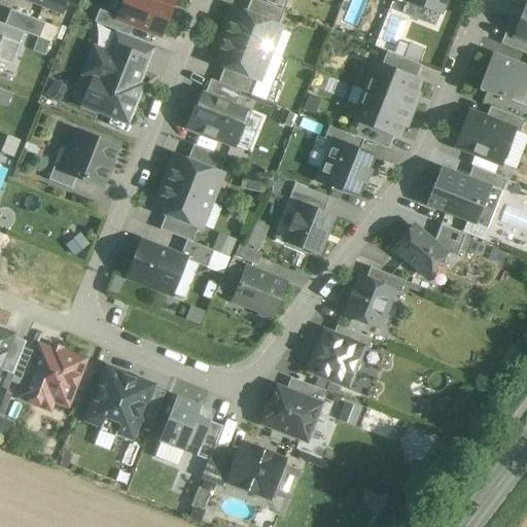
[(66,0),(32,0),(62,11),(66,0)]
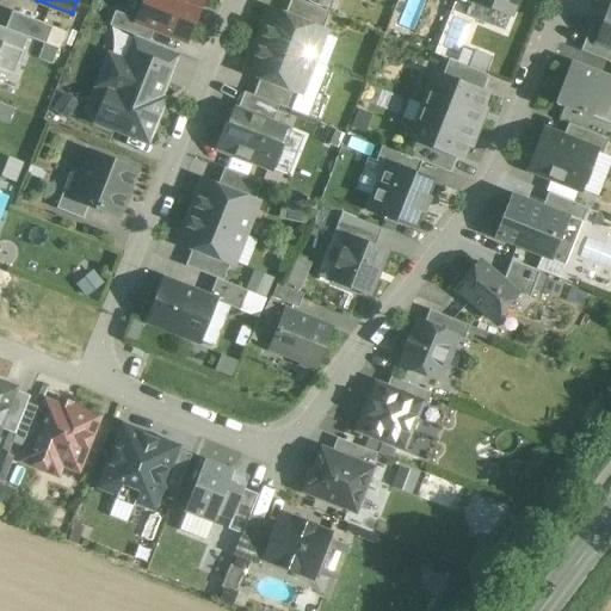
[(199,10),(176,0),(143,0),(136,20),(136,22),(155,29),(161,31),(187,42),(199,10)]
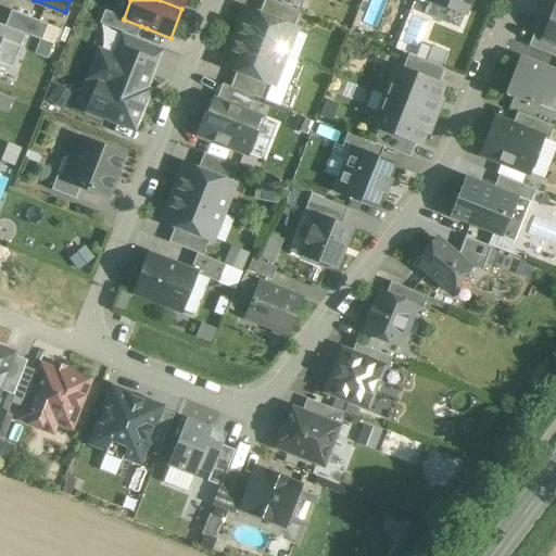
[(300,12),(269,0),(264,0),(258,14),(293,27),(300,12)]
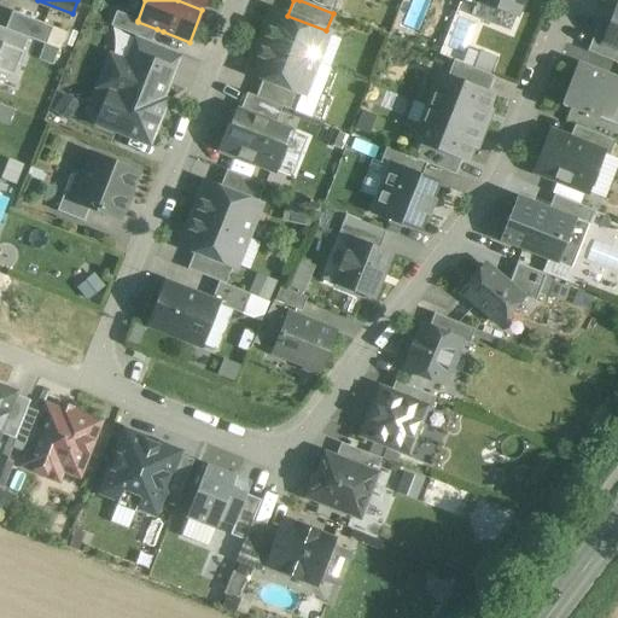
[(348,0),(336,0),(333,9),(343,13),(348,0)]
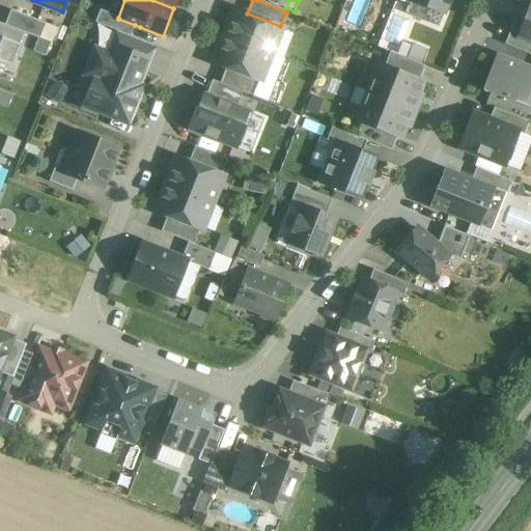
[(457,0),(412,0),(412,1),(451,17),(457,0)]
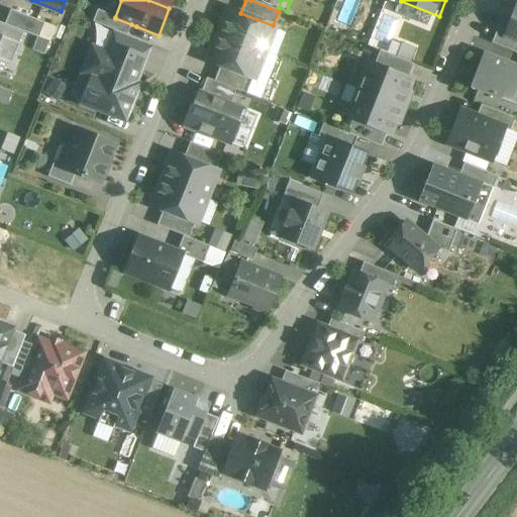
[(93,10),(86,6),(82,12),(89,16),(93,10)]
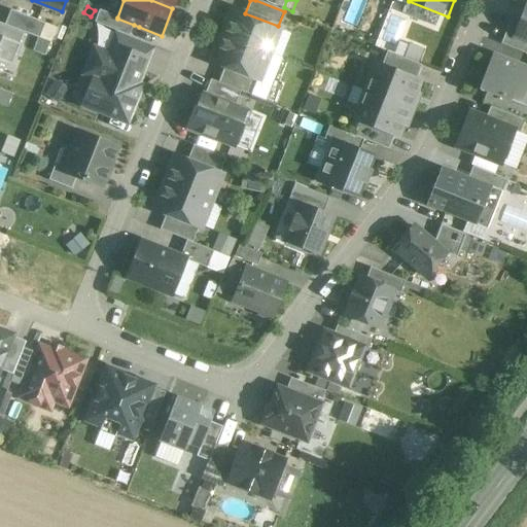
[(245,13),(234,9),(223,36),(270,54),(280,27),(278,26),(245,13)]
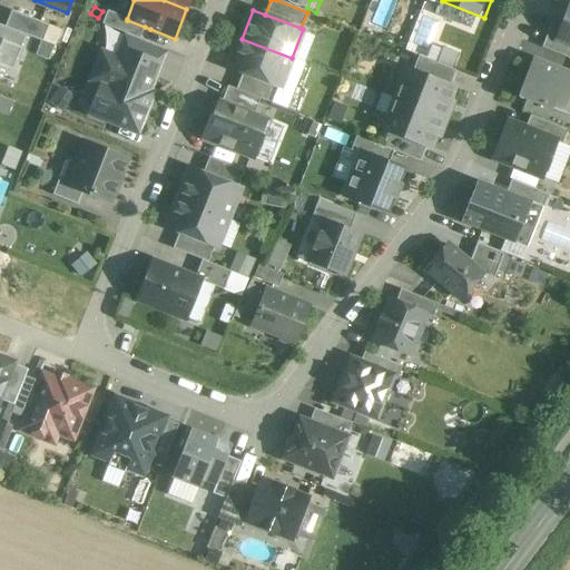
[(49,26),(11,11),(6,27),(26,35),(42,41),(49,26)]
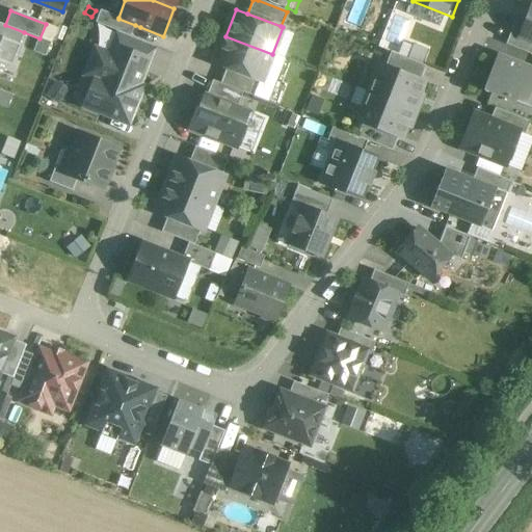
[(135,25),(118,19),(118,18),(100,10),(96,23),(130,36),(132,31),(135,25)]
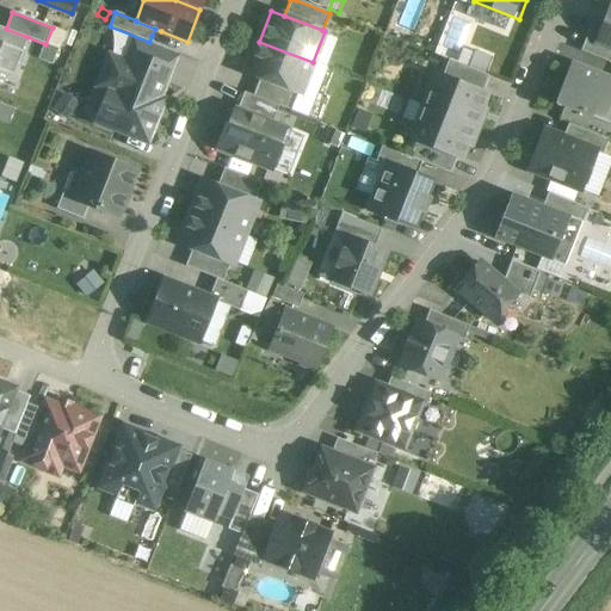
[(610,31),(591,24),(580,51),(609,63),(610,57),(610,31)]
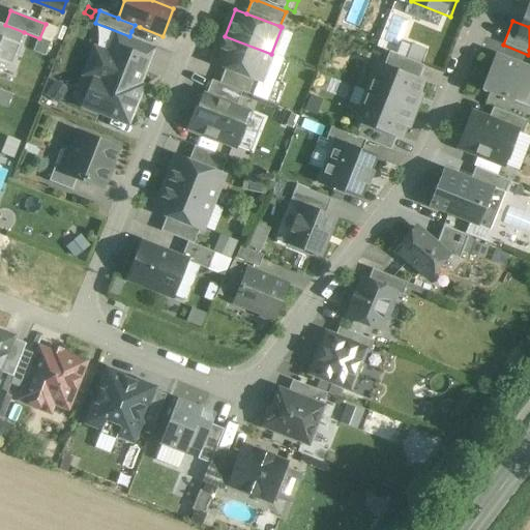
[(5,25),(0,23),(0,36),(2,37),(20,43),(24,32),(5,25)]
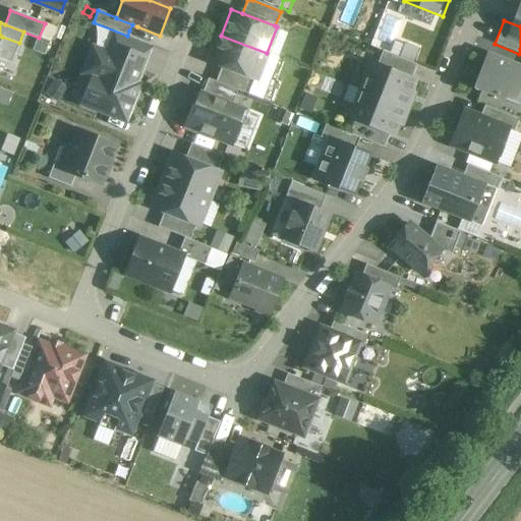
[(127,36),(117,32),(109,51),(107,57),(141,70),(151,46),(127,36)]
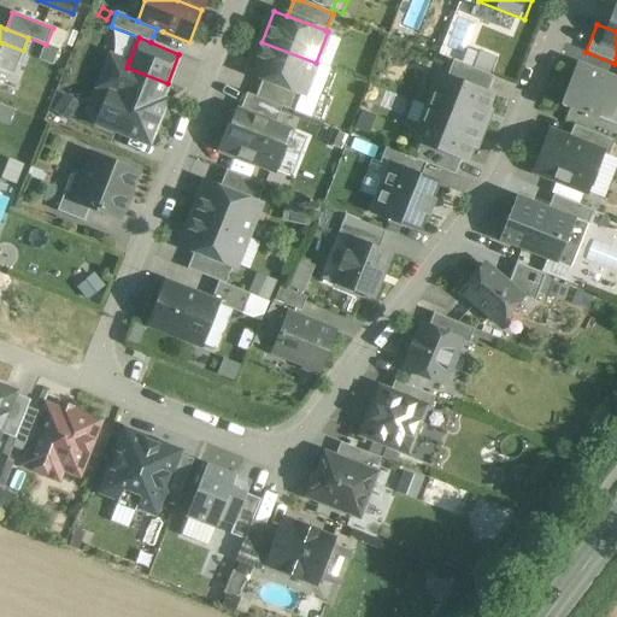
[(316,63),(262,42),(250,74),(263,78),(300,94),(303,94),(316,63)]
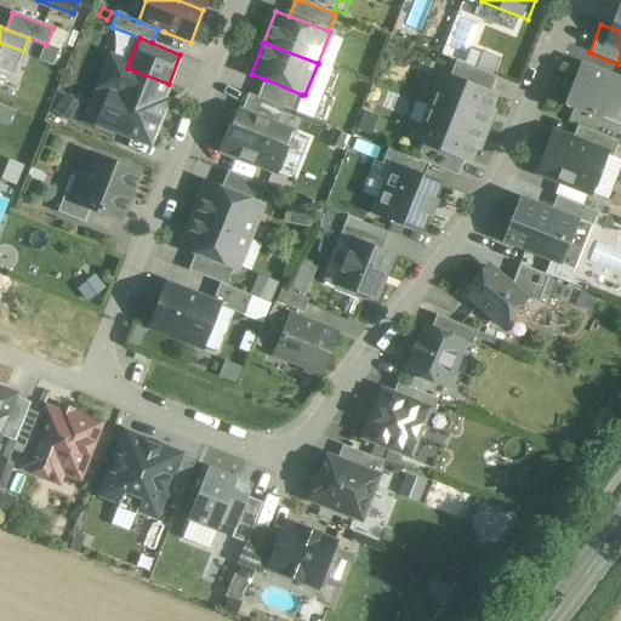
[(23,51),(3,44),(0,49),(0,72),(15,79),(26,52),(23,51)]
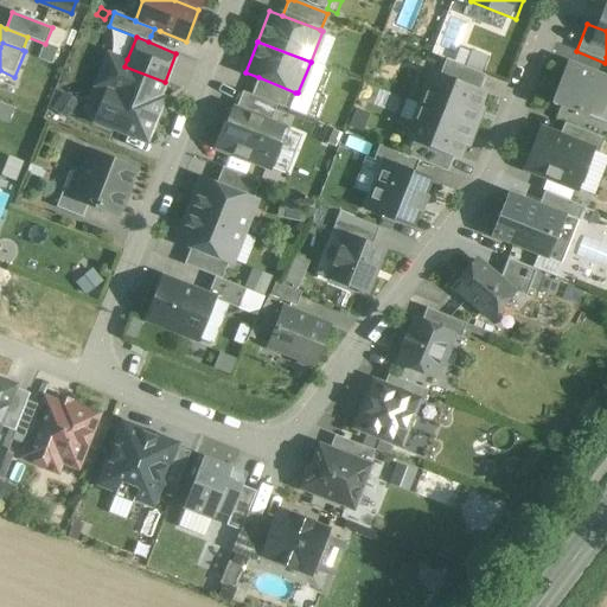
[(165,82),(125,66),(127,59),(107,51),(94,83),(109,88),(96,121),(119,131),(146,141),(164,97),(159,96),(161,89),(165,82)]
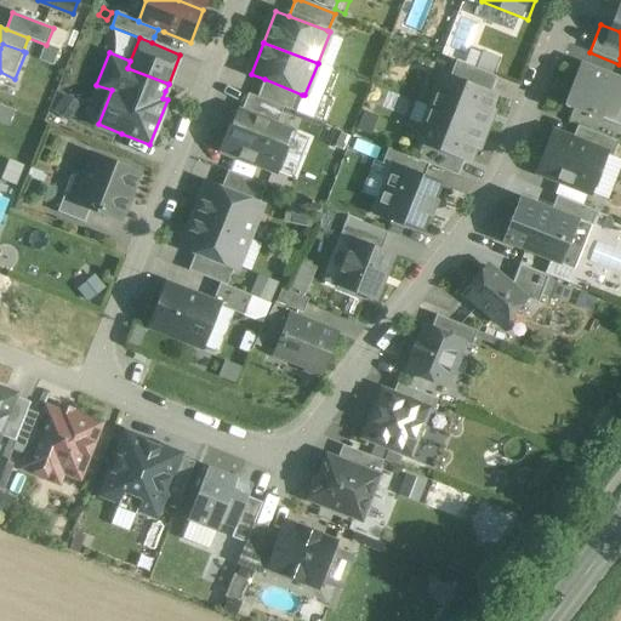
[(496,78),(456,61),(449,78),(490,95),(496,78)]
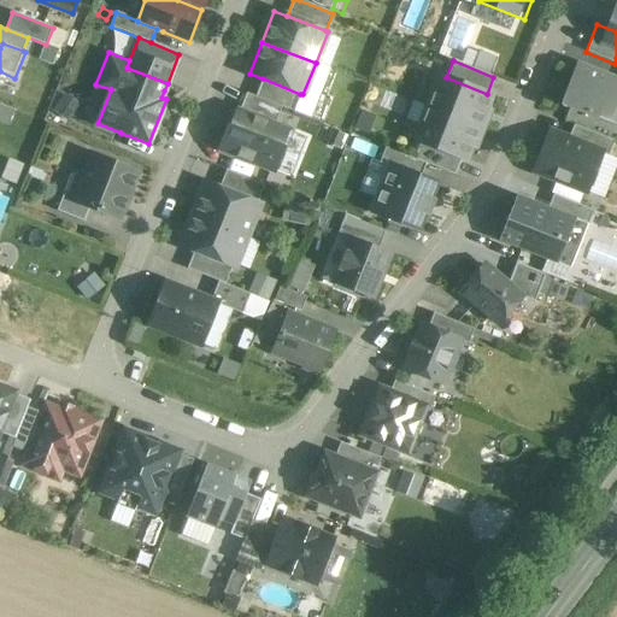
[(616,80),(577,64),(560,105),(616,125),(616,80)]
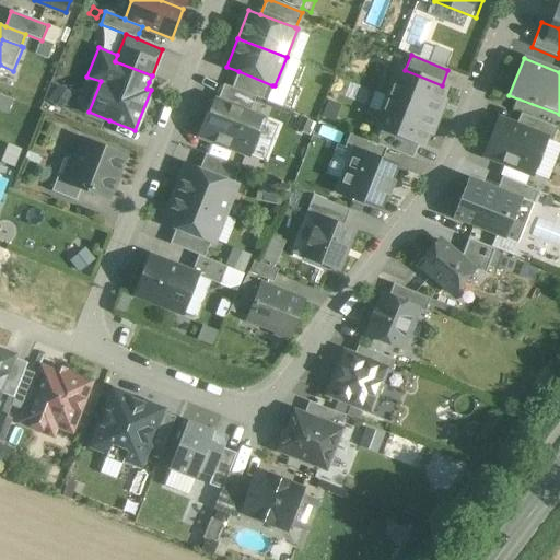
[(442,85),(405,70),(399,84),(394,82),(387,97),(434,116),(446,86),(442,85)]
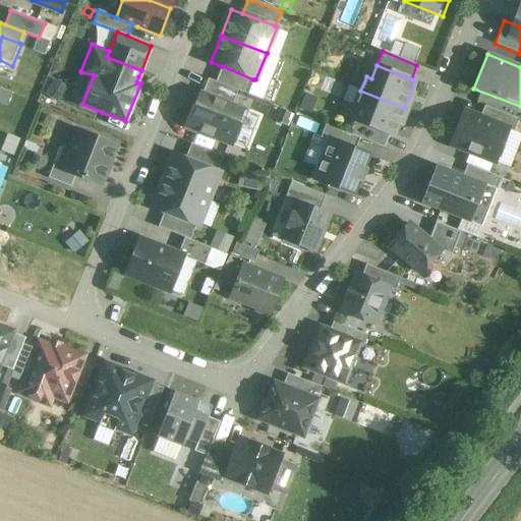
[(253,79),(222,66),(216,81),(242,93),(248,95),(253,79)]
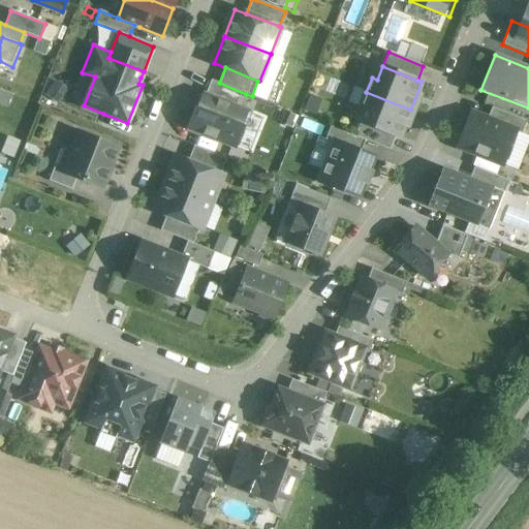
[(69,90),(57,81),(45,97),(58,105),(69,90)]
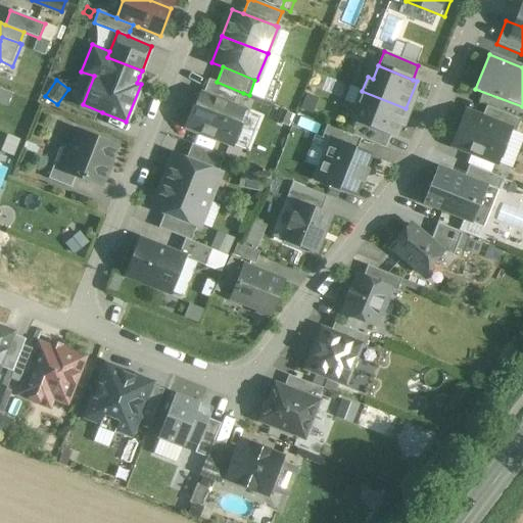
[(211,94),(203,91),(188,129),(239,149),(254,111),(238,104),(243,93),(217,82),(211,94)]
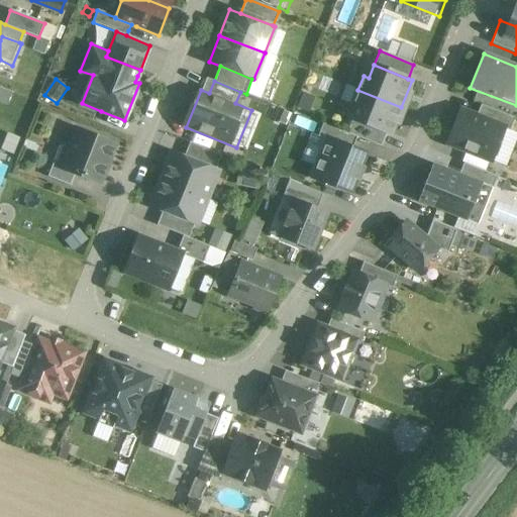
[(401,107),(357,90),(351,104),(357,106),(352,119),(387,132),(391,133),(401,107)]
